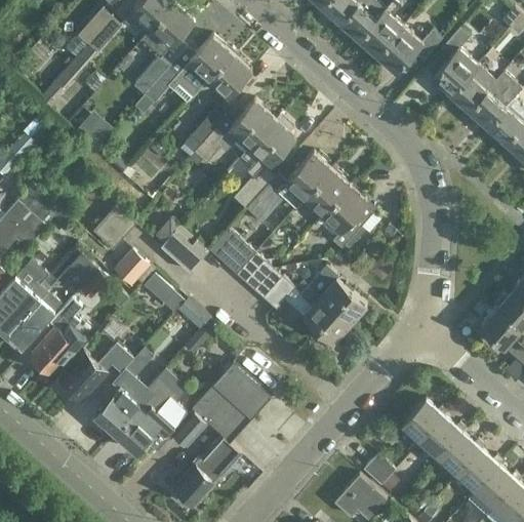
[(134,19),(149,32),(175,1),(173,0),(142,0),(123,21),(129,26),(134,19)]
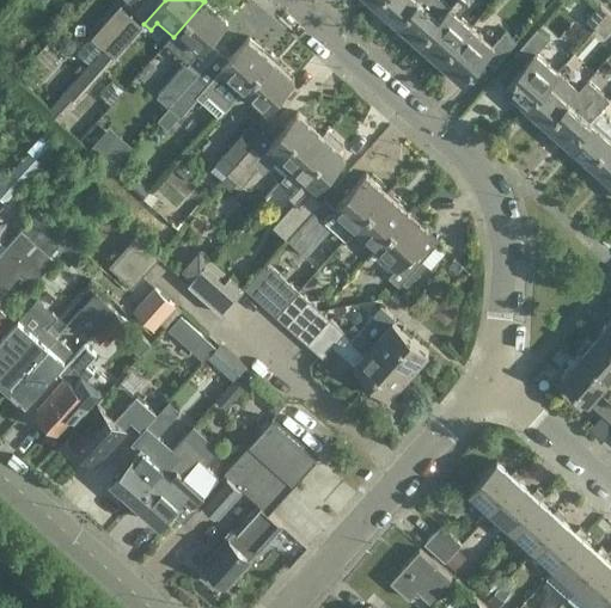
[(384,0),(377,8),(398,28),(422,0),(384,0)]
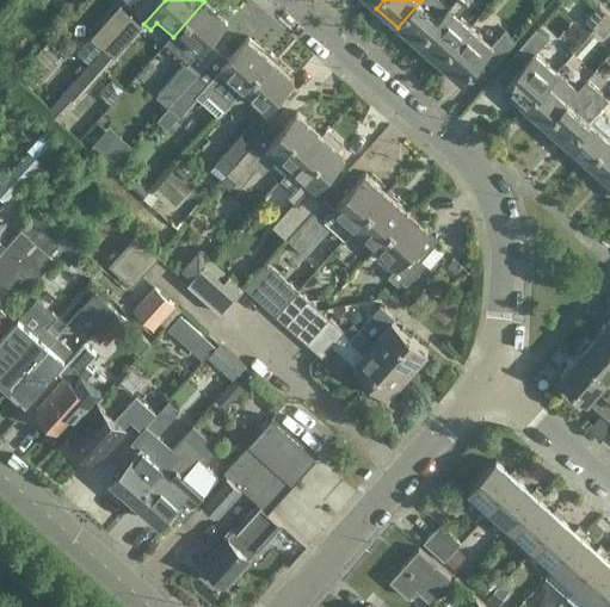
[(437,0),(421,0),(398,28),(419,47),(460,0),(458,0),(454,0),(447,8),(437,0)]
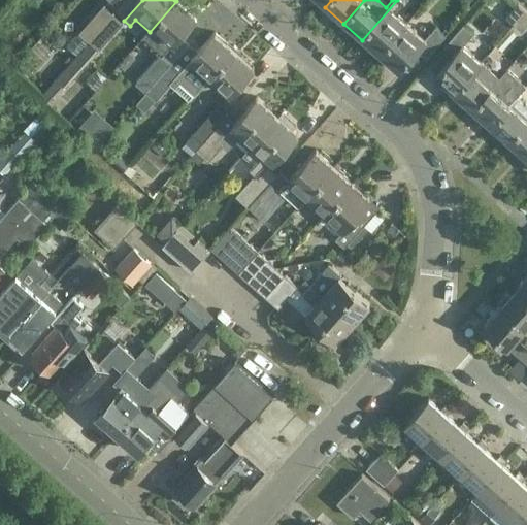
[(397,0),(362,40),(381,57),(408,26),(396,15),(404,6),(397,0)]
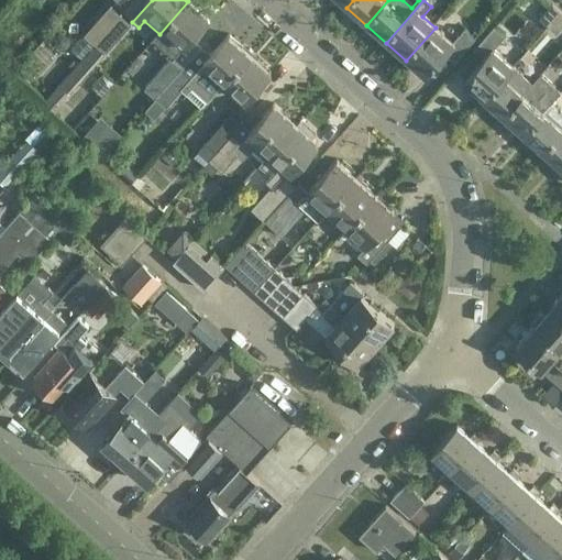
[(160,34),(150,44),(169,63),(171,62),(172,63),(198,33),(209,20),(188,1),(177,14),(160,34)]
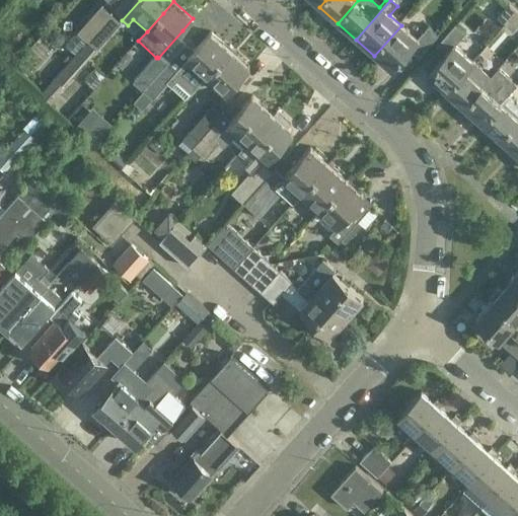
[(76,33),(77,34),(65,48),(74,56),(111,14),(100,6),(76,33)]
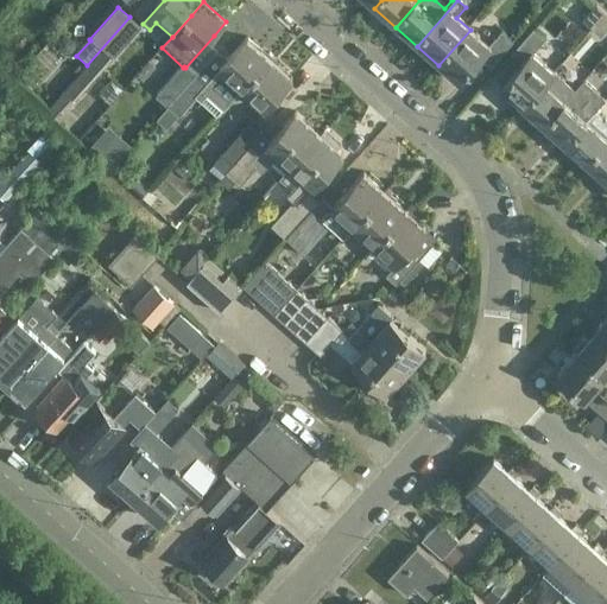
[(590,31),(604,16),(595,7),(581,23),(590,31)]
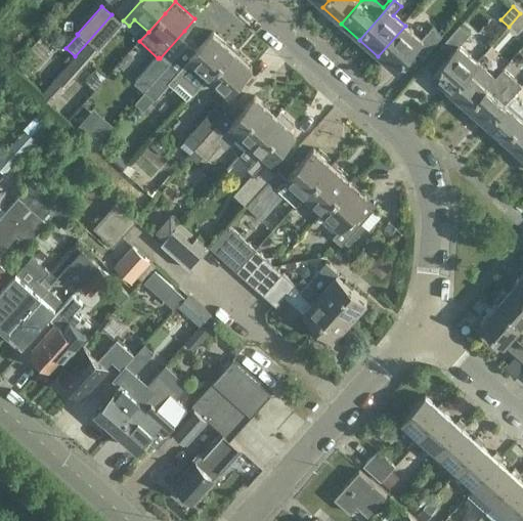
[(516,34),(522,26),(522,14),(520,13),(509,27),(516,34)]
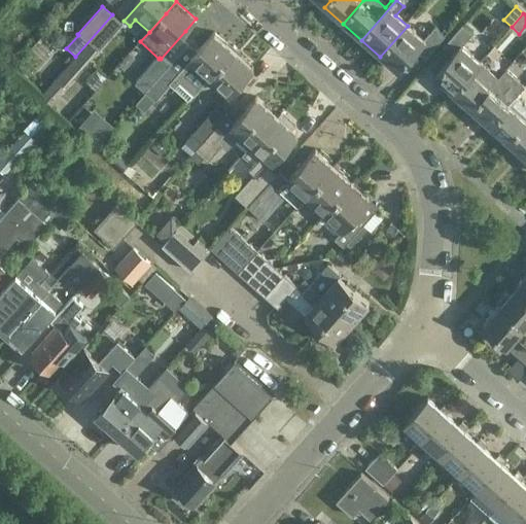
[(112,14),(75,57),(38,98),(45,104),(50,108),(63,94),(58,90),(61,88),(64,91),(98,53),(123,24),(112,14)]
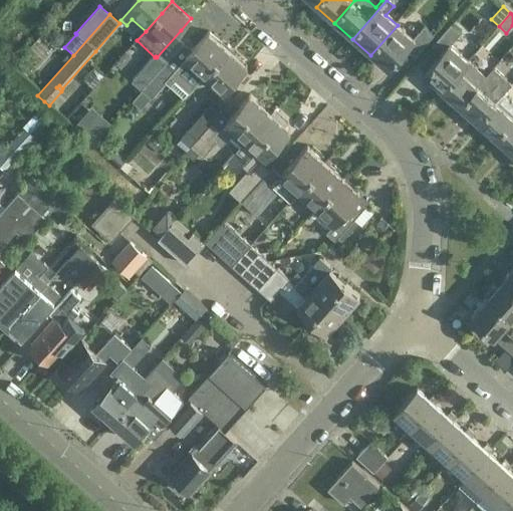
[(398,25),(370,55),(389,71),(406,52),(414,59),(433,37),(423,28),(413,39),(398,25)]
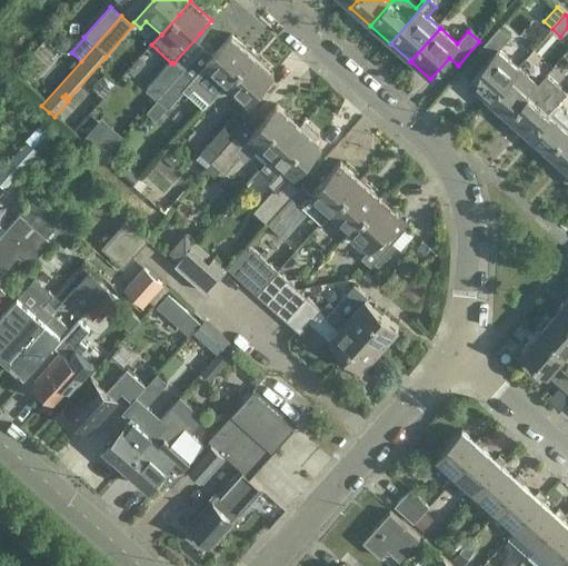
[(468,86),(489,103),(517,72),(519,70),(519,69),(499,51),(509,39),(498,29),(477,53),(488,63),(468,86)]
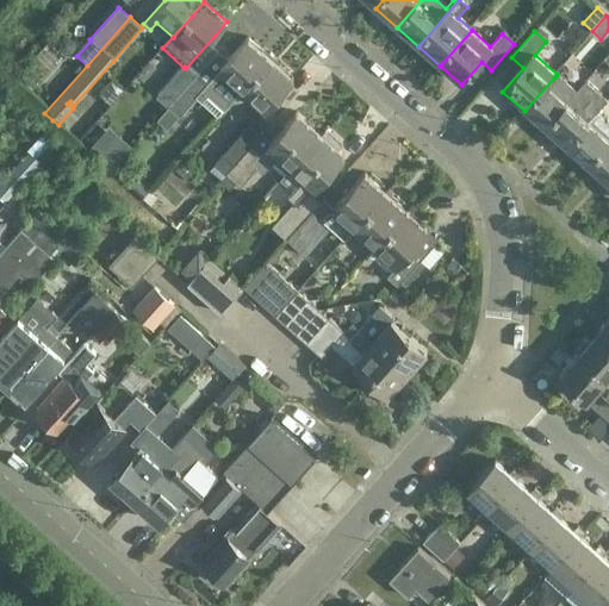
[(57,51),(64,56),(70,56),(74,51),(73,45),(66,39),(61,41),(57,45),(57,51)]
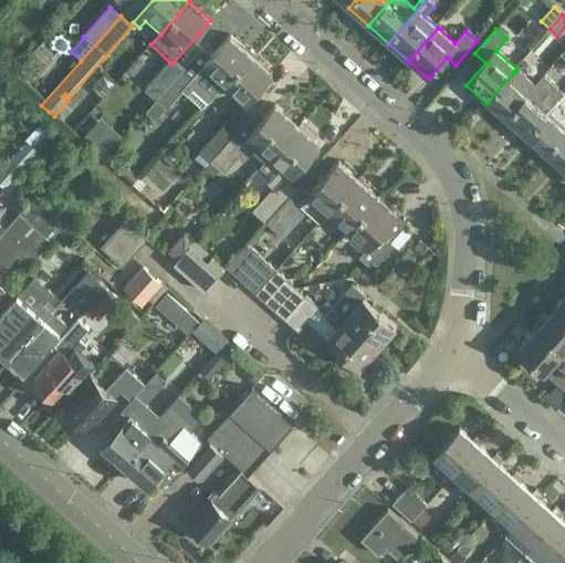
[(212,98),(226,85),(251,56),(230,37),(191,80),(181,72),(156,101),(145,113),(154,121),(164,108),(166,111),(181,93),(187,98),(201,111),(207,105),(212,98)]
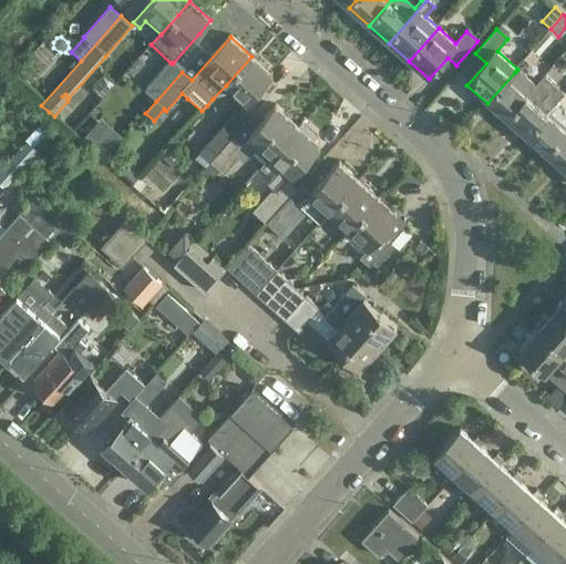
[(251,57),(226,85),(247,104),(274,75),(251,57)]
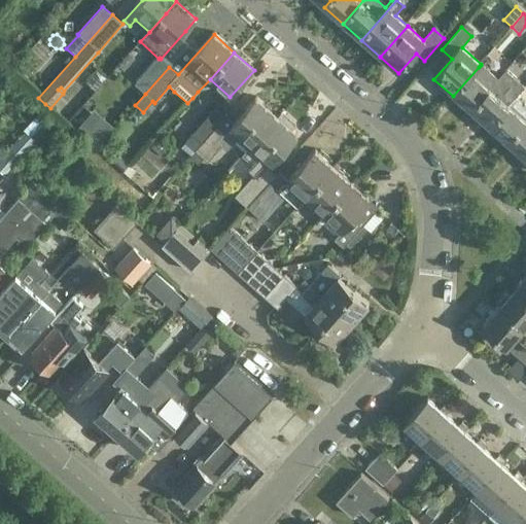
[(159,59),(135,85),(145,94),(169,67),(161,59),(160,58),(159,59)]
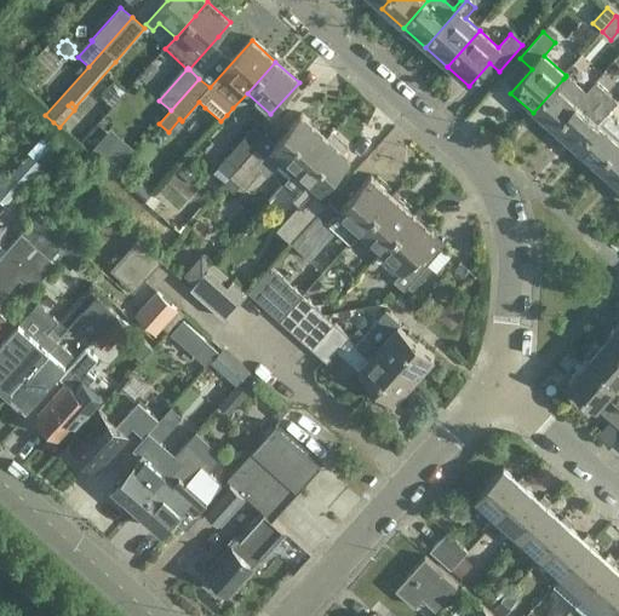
[(554,132),(586,96),(585,95),(566,76),(563,79),(533,113),(554,132)]
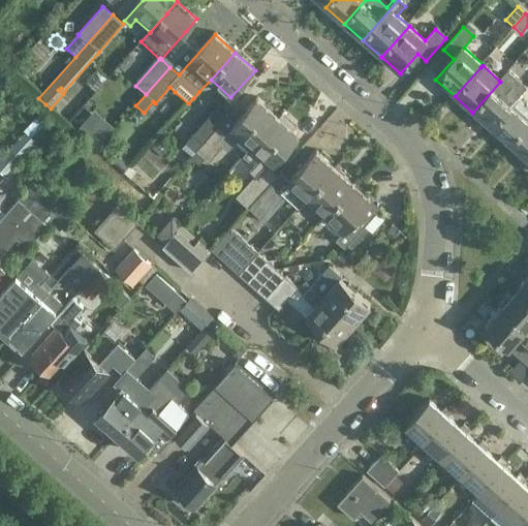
[(95,93),(106,81),(97,72),(86,84),(95,93)]
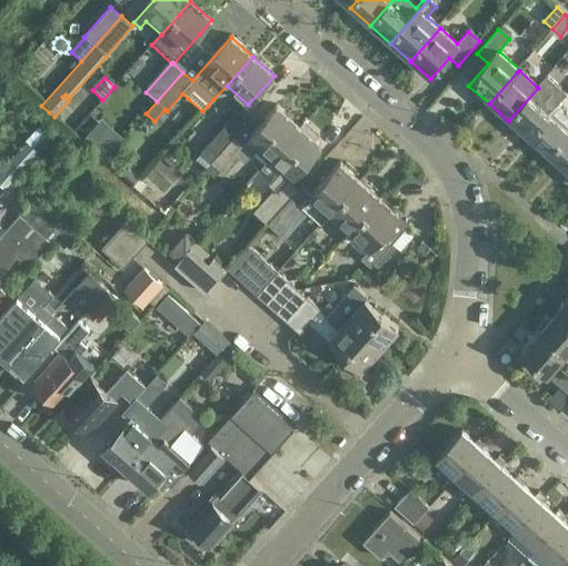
[(556,108),(566,97),(545,78),(537,87),(538,88),(508,121),(528,139),(556,108)]
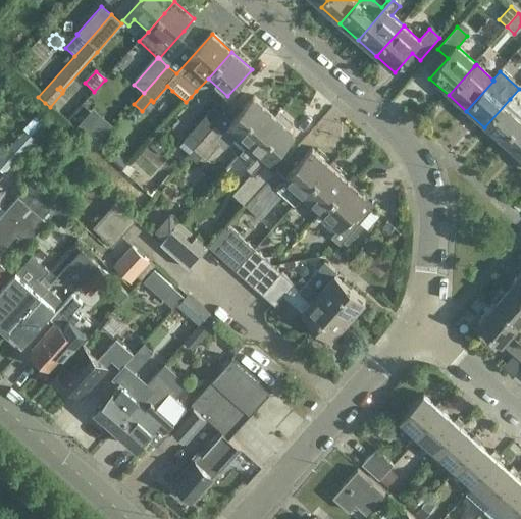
[(11,76),(7,72),(1,79),(6,83),(11,76)]
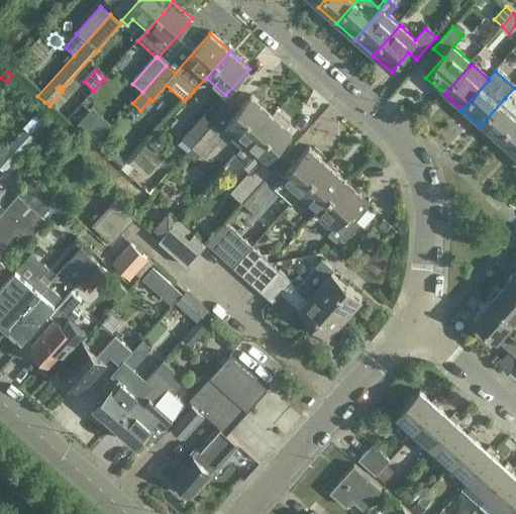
[(248,142),(272,116),(251,98),(221,131),(214,124),(192,148),(205,160),(219,144),(224,149),(232,140),(242,149),(248,142)]
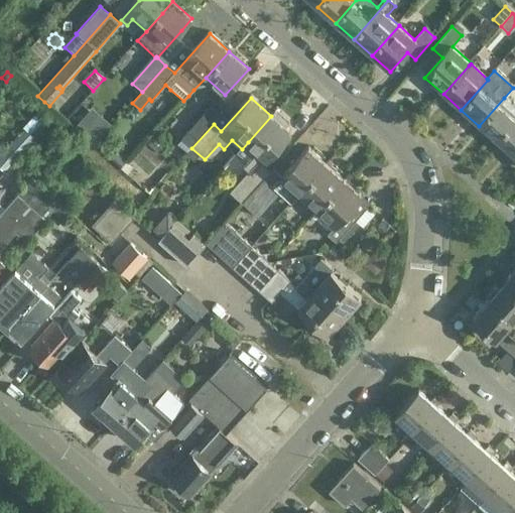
[(514,107),(504,98),(479,126),(497,142),(514,122),(514,107)]
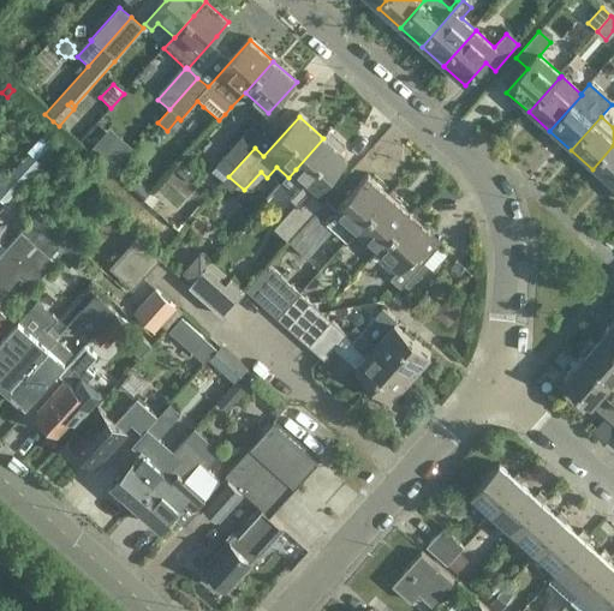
[(221,184),(263,136),(252,126),(210,174),(221,184)]
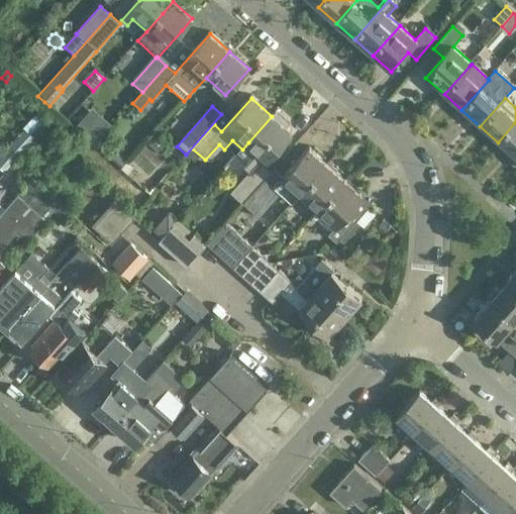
[(94,147),(112,127),(92,110),(75,129),(94,147)]
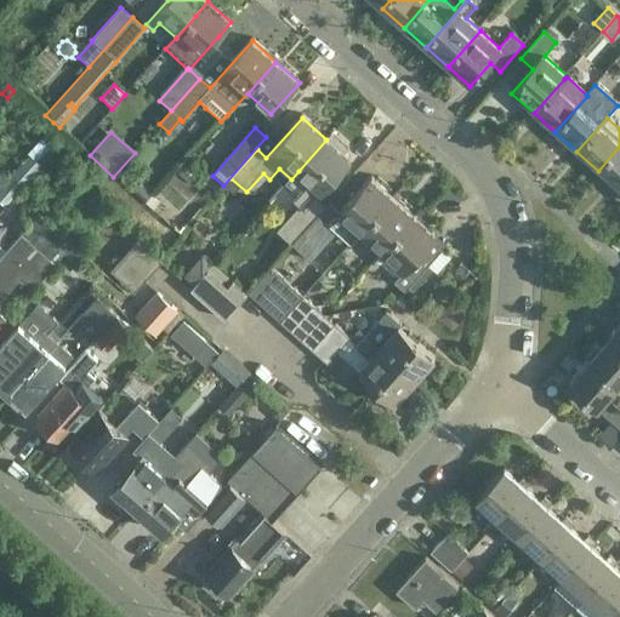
[(351,161),(343,155),(348,152),(333,137),(328,141),(326,140),(299,171),(311,182),(294,201),(300,206),(283,226),(297,239),(324,210),(316,201),(351,161)]
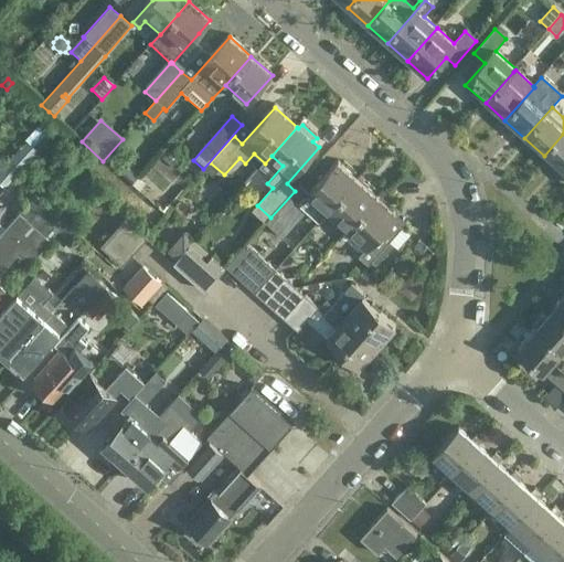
[(0,187),(4,191),(18,176),(39,154),(38,152),(52,137),(44,130),(30,146),(27,142),(0,171),(0,187)]
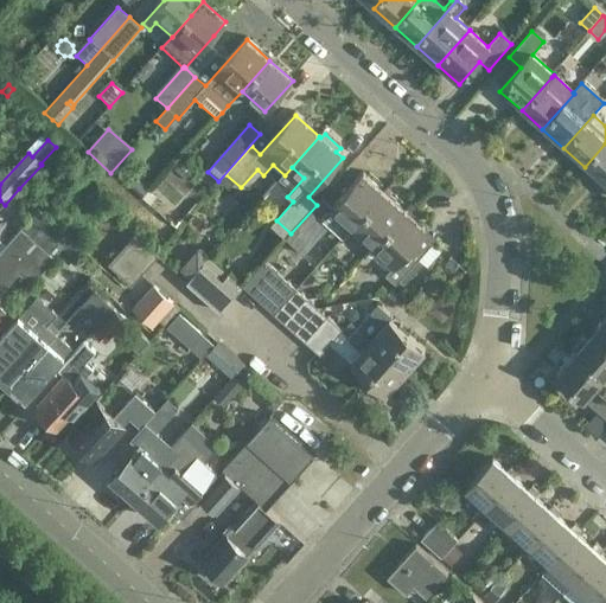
[(605,143),(585,167),(605,186),(605,143)]
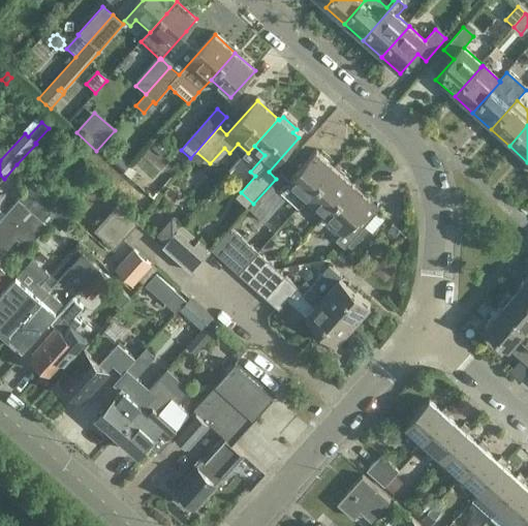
[(163,161),(172,153),(159,143),(152,151),(163,161)]
